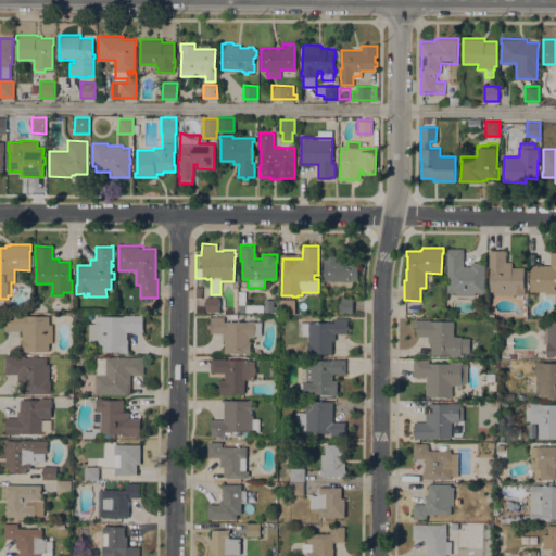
[(447,264),(446,264),(447,253),(446,253),(446,248),(464,249),(464,266),(471,266),(471,262),(485,262),(485,292),(475,292),(475,294),(457,294),(457,292),(447,292),(447,264)]
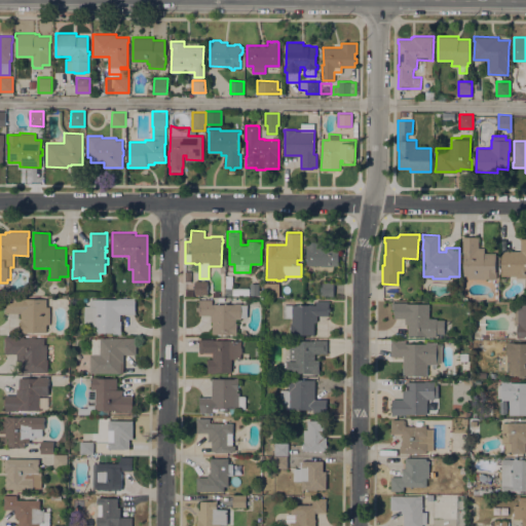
[(479,236),(479,248),(484,248),(484,253),(495,253),(495,271),(496,271),(496,278),(468,277),(468,275),(463,275),(463,273),(462,273),(462,270),(463,270),(463,264),(462,264),(462,261),(463,261),(463,258),(462,258),(462,255),(463,255),(463,253),(462,253),(462,251),(463,251),(463,250),(462,250),(462,236),(479,236)]
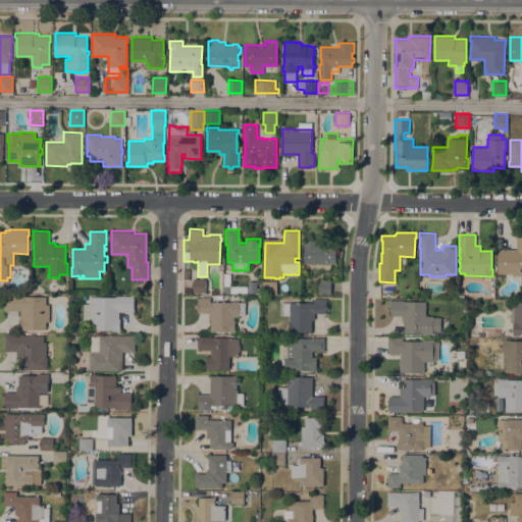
[(517,249),(517,237),(521,237),(521,274),(513,274),(513,273),(498,273),(498,249),(517,249)]
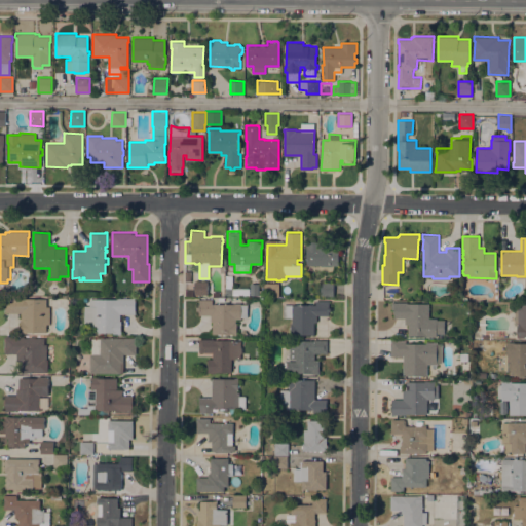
[(333,271),(320,271),(320,265),(306,265),(306,246),(306,241),(320,241),(320,246),(330,246),(330,241),(339,241),(339,265),(334,265),(333,271)]
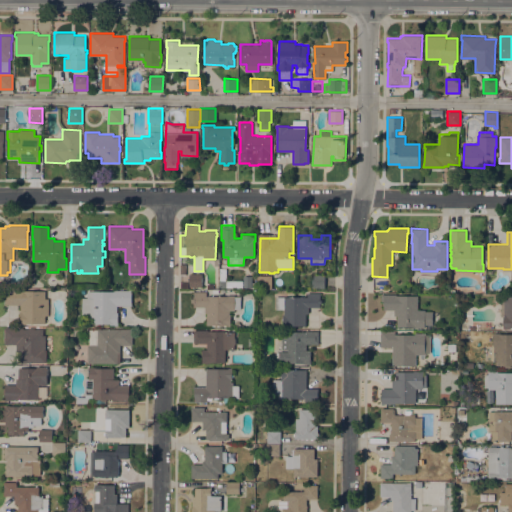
[(202,273),(202,286),(189,286),(190,273),(202,273)]
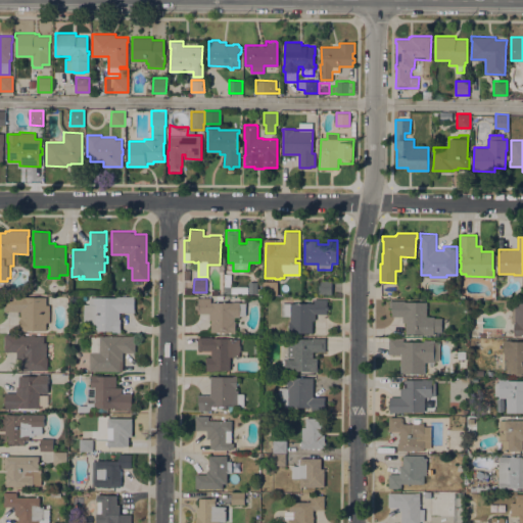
[(332,280),(331,293),(319,293),(319,280),(332,280)]
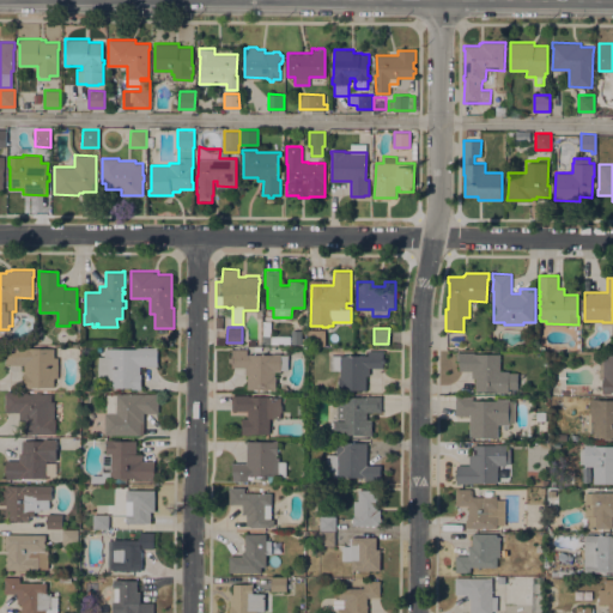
[(54,357),(58,357),(58,377),(54,377),(54,387),(32,387),(32,388),(23,388),(23,372),(24,372),(24,364),(7,364),(7,347),(54,347),(54,357)]
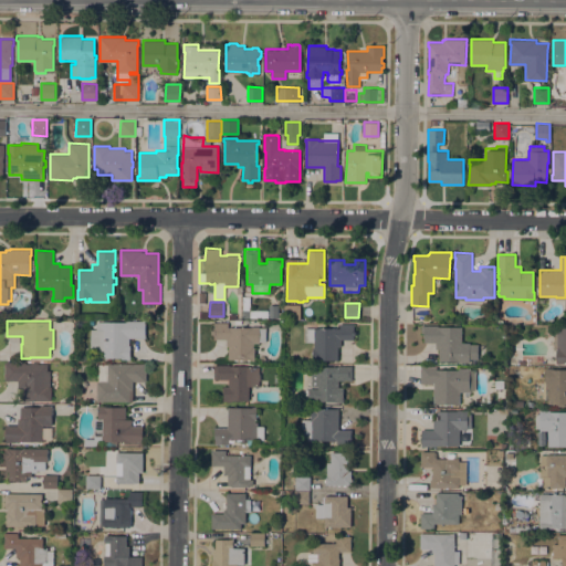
[(126,322),(126,321),(146,321),(146,337),(129,337),(128,345),(130,345),(130,359),(127,359),(127,358),(122,358),(109,357),(109,359),(106,359),(106,357),(102,357),(102,349),(91,349),(91,328),(96,328),(96,322),(126,322)]
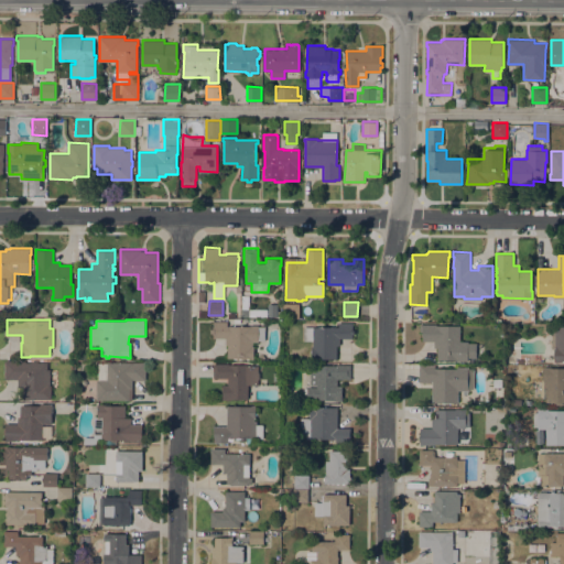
[(227,321),(227,325),(250,326),(250,325),(259,325),(259,326),(266,326),(266,340),(258,340),(258,342),(252,342),(252,345),(253,345),(253,358),(250,358),(250,359),(246,359),(246,358),(241,358),(241,359),(239,359),(239,358),(237,358),(232,358),(227,357),(228,344),(226,344),(226,337),(213,337),(213,333),(210,333),(210,328),(213,328),(213,321),(227,321)]
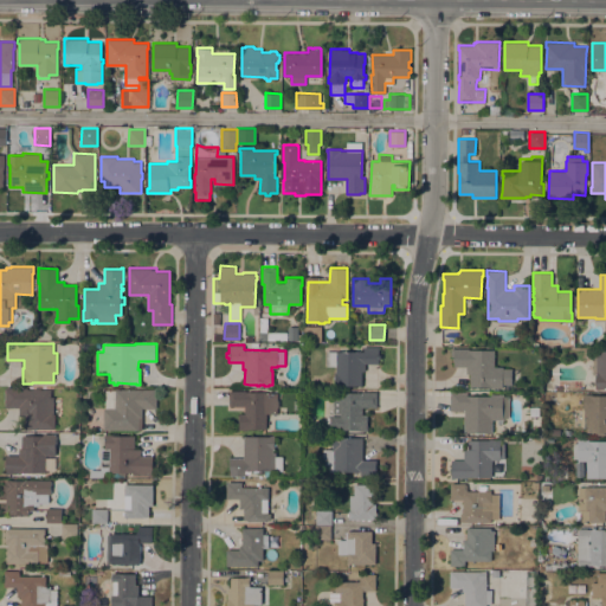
[(365,363),(365,371),(362,371),(362,385),(335,385),(335,372),(336,372),(336,366),(327,365),(327,350),(363,350),(363,346),(379,346),(379,354),(381,354),(381,359),(379,359),(379,363),(365,363)]
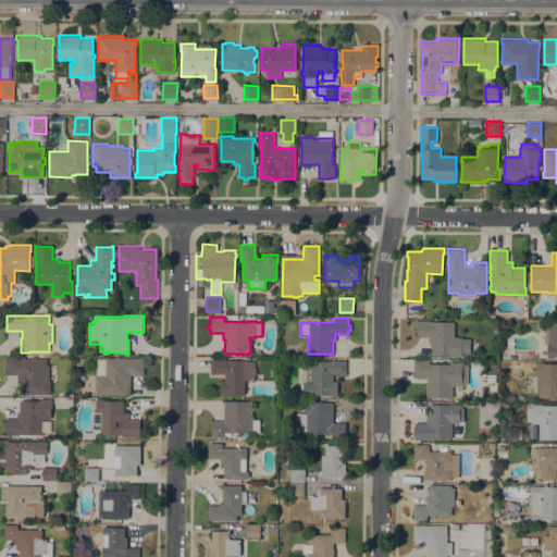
[(455,321),(455,336),(462,336),(462,338),(471,338),(471,353),(462,353),(462,356),(450,356),(450,355),(432,355),(432,343),(429,343),(429,336),(418,336),(418,327),(415,327),(415,320),(430,320),(430,321),(455,321)]
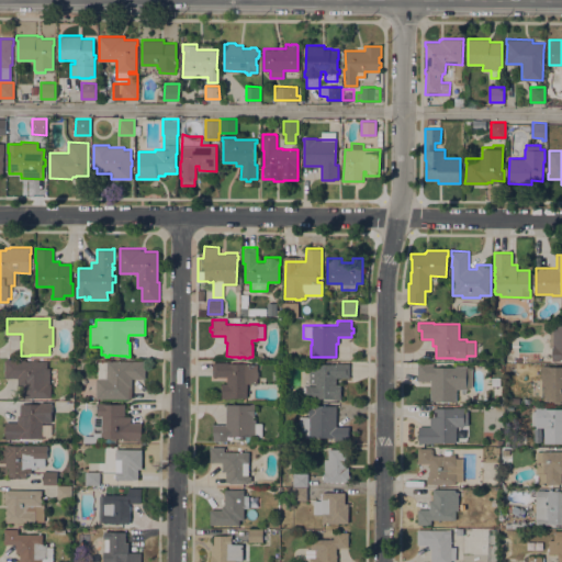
[(561,325),(561,359),(560,359),(560,360),(552,360),(552,347),(550,347),(550,329),(555,329),(555,325),(561,325)]
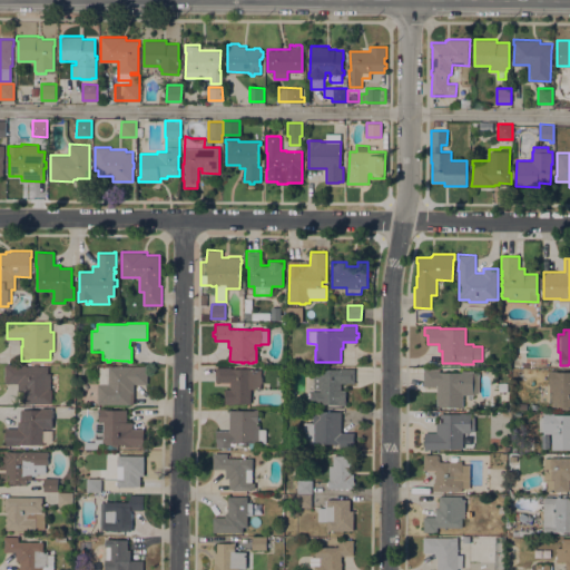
[(50,389),(51,389),(51,403),(23,403),(23,391),(18,391),(18,383),(6,383),(6,364),(26,364),(26,365),(31,365),(31,364),(38,364),(38,366),(48,366),(48,373),(50,373),(50,389)]
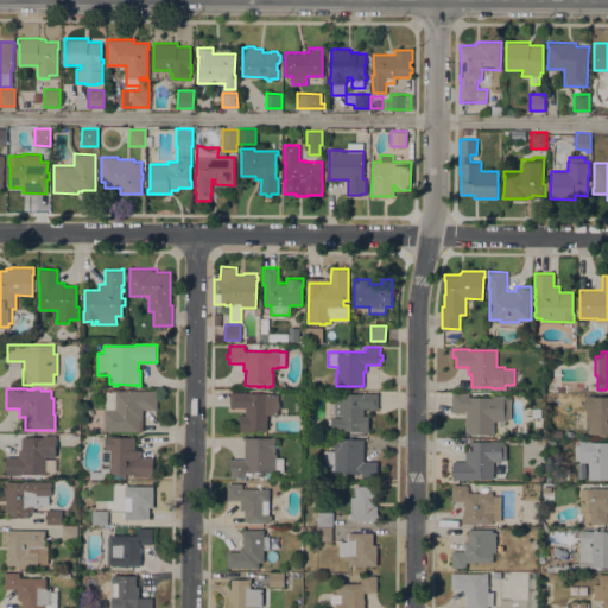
[(106,410),(106,403),(105,403),(105,391),(116,391),(116,390),(157,390),(157,410),(143,410),(143,431),(103,431),(105,410),(106,410)]
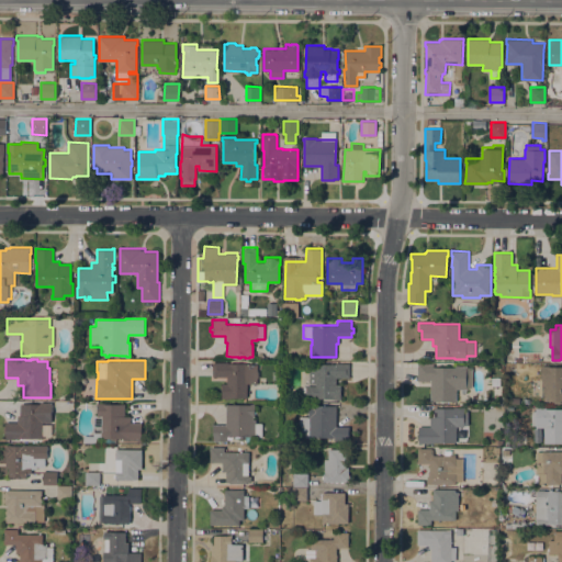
[(229,397),(229,398),(222,398),(222,383),(227,383),(227,377),(213,377),(213,361),(228,362),(228,363),(257,363),(257,371),(258,371),(258,377),(257,377),(257,383),(247,383),(247,397),(229,397)]
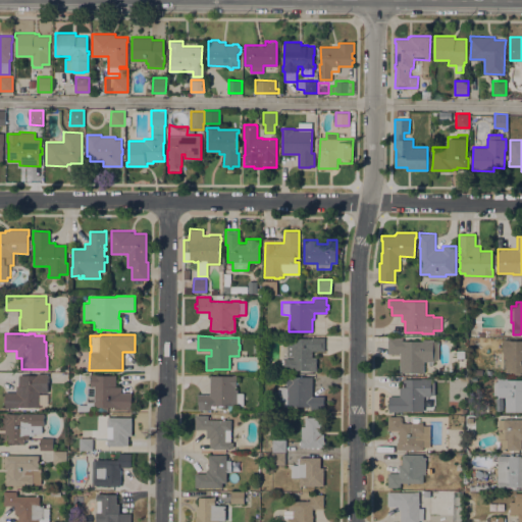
[(324,337),(324,351),(312,350),(312,357),(316,357),(316,361),(317,361),(317,371),(310,371),(310,370),(295,370),(295,371),(285,370),(285,369),(280,369),(280,359),(285,359),(285,358),(294,358),(294,356),(286,356),(288,343),(294,344),(294,337),(311,337),(311,336),(324,337)]
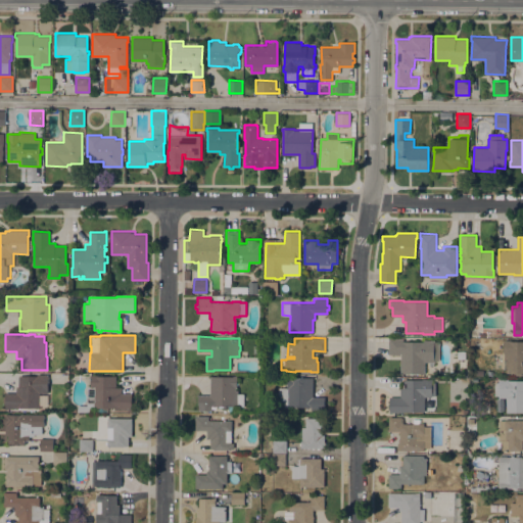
[(400,354),(388,353),(389,337),(393,337),(393,338),(403,338),(403,341),(424,341),(424,340),(434,340),(434,341),(439,341),(439,361),(435,360),(435,373),(400,373),(400,354)]
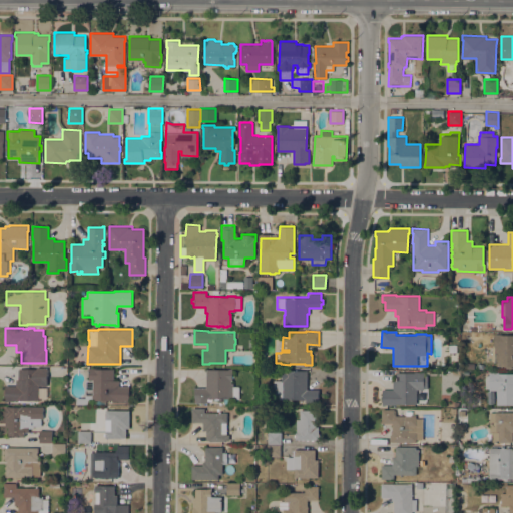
[(512,366),(511,366),(511,368),(506,368),(506,366),(494,366),(494,334),(498,334),(499,335),(512,335),(512,366)]
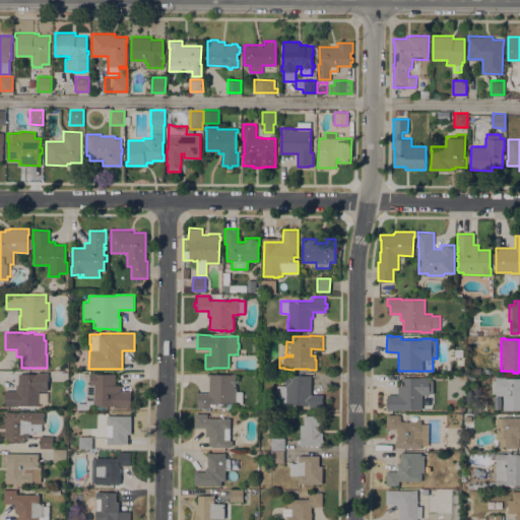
[(16,390),(16,384),(19,384),(19,373),(38,373),(38,372),(48,372),(48,390),(40,390),(40,406),(5,405),(5,390),(16,390)]
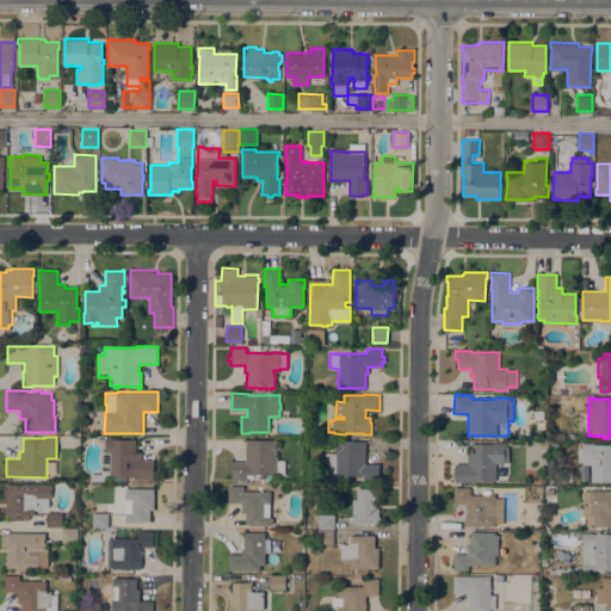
[(102,451),(106,451),(106,438),(111,438),(111,439),(136,439),(136,452),(142,452),(142,458),(155,458),(155,479),(134,479),(134,476),(127,476),(127,479),(119,479),(119,476),(105,476),(105,480),(85,480),(85,476),(91,476),(91,473),(103,473),(102,470),(102,451)]
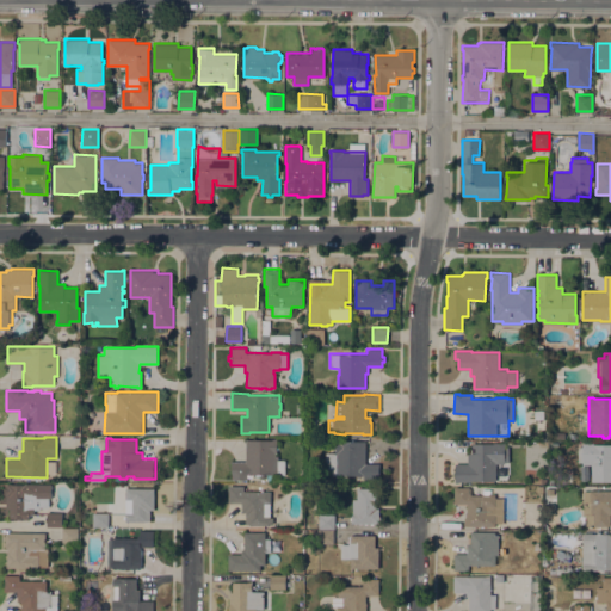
[(247,439),(272,439),(272,438),(277,438),(277,445),(278,445),(278,449),(277,449),(277,452),(276,452),(276,456),(278,456),(278,460),(285,460),(285,474),(253,474),(253,476),(248,476),(248,479),(232,479),(233,461),(246,461),(247,439)]
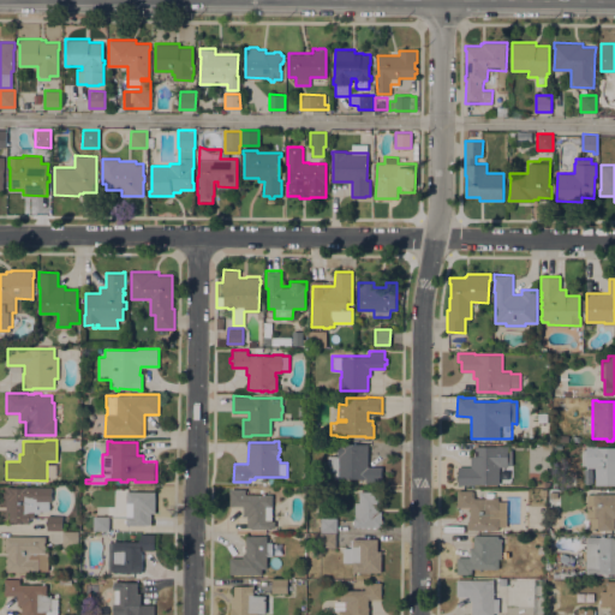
[(369,466),(382,466),(382,481),(366,481),(366,478),(328,478),(328,455),(338,455),(338,442),(340,442),(340,443),(369,445),(369,466)]
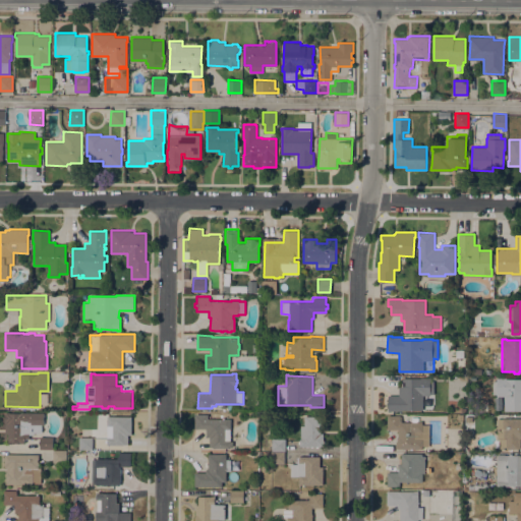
[(423,410),(402,410),(392,410),(392,411),(388,411),(388,395),(399,395),(399,386),(402,386),(402,378),(420,378),(420,377),(430,377),(430,381),(433,381),(433,394),(430,394),(430,395),(423,395),(423,410)]
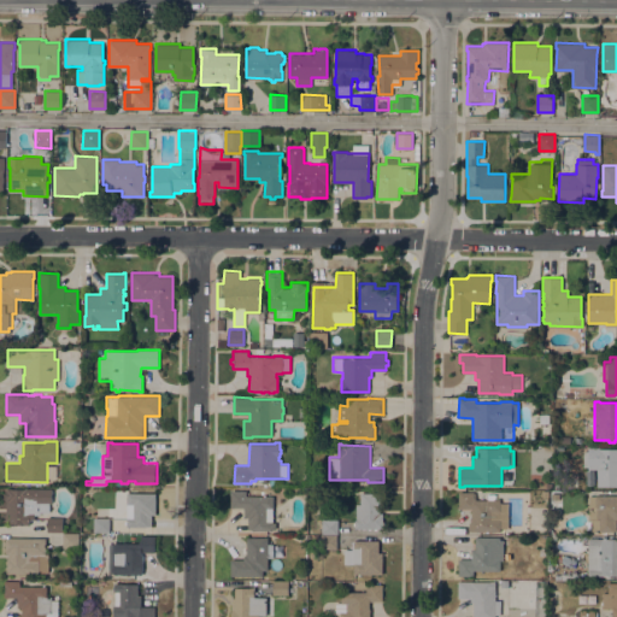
[(616,486),(597,486),(597,469),(588,469),(588,466),(583,466),(585,450),(588,450),(588,447),(616,447),(616,486)]
